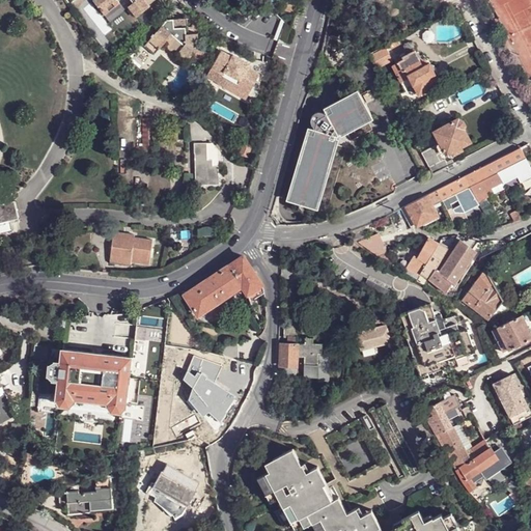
[(74,0),(70,3),(76,14),(83,0),(74,0)]
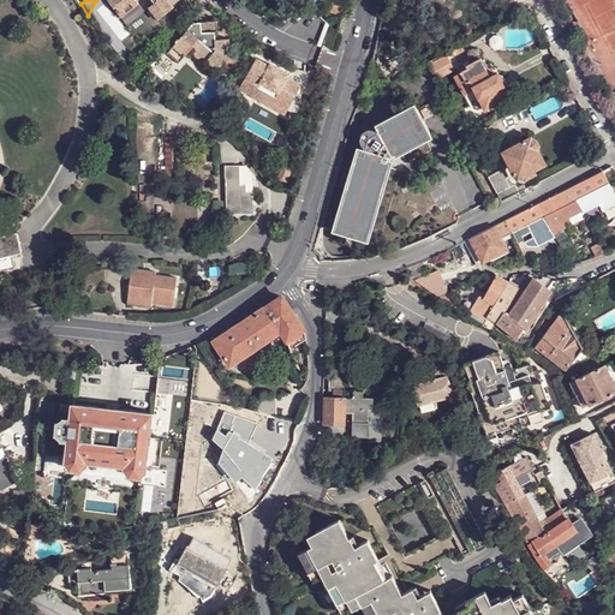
[(113,0),(111,3),(125,21),(142,7),(138,1),(138,0),(150,0),(155,6),(161,0),(113,0)]
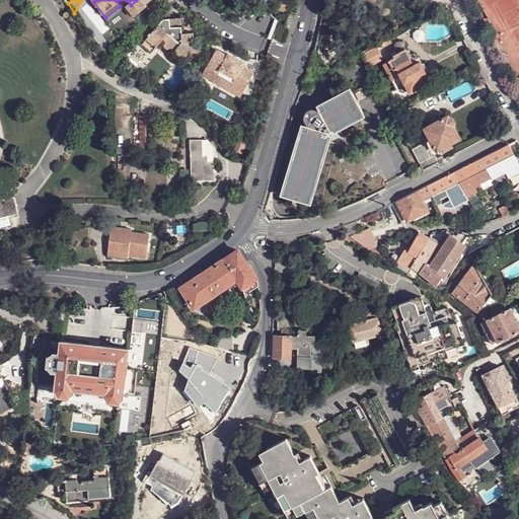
[(142,0),(136,0),(131,5),(128,8),(135,18),(148,7),(147,6),(142,0)]
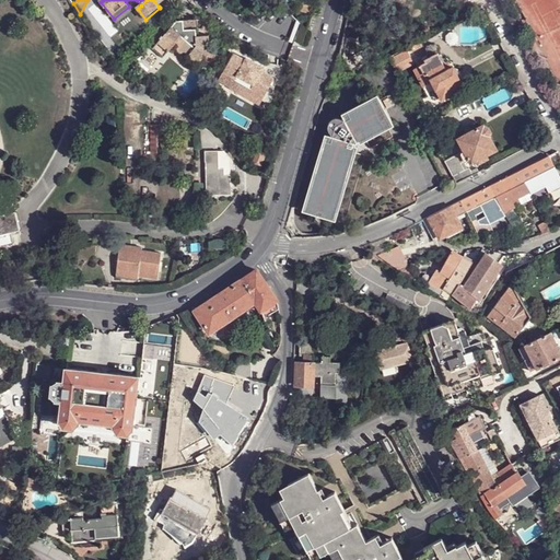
[(315,0),(302,0),(300,10),(312,13),(315,0)]
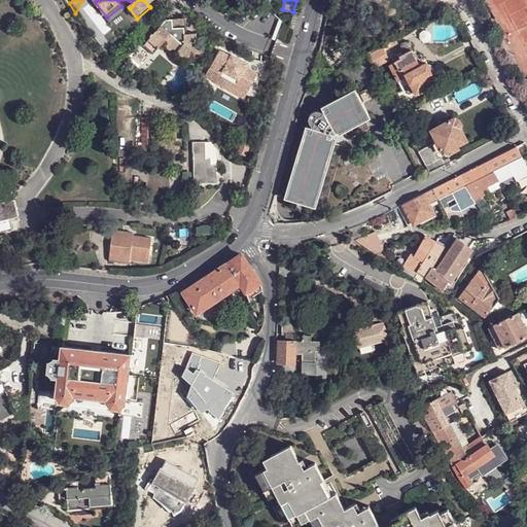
[(253,11),(246,4),(239,10),(246,18),(253,11)]
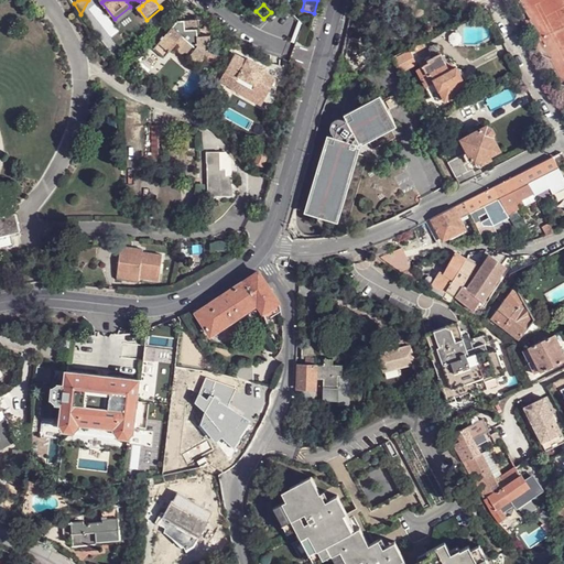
[(115,19),(117,21),(132,9),(130,7),(115,19)]
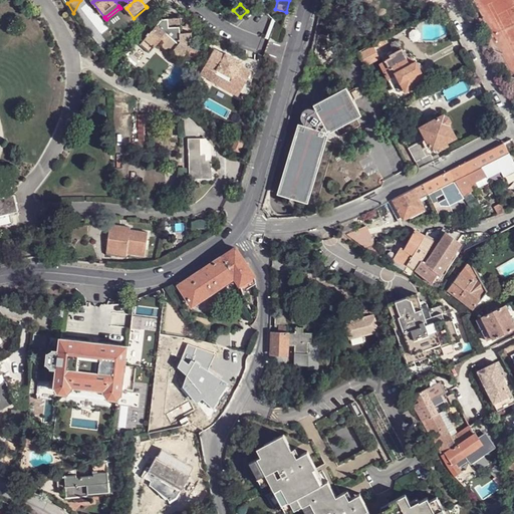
[(473,8),(465,11),(471,22),(479,18),(473,8)]
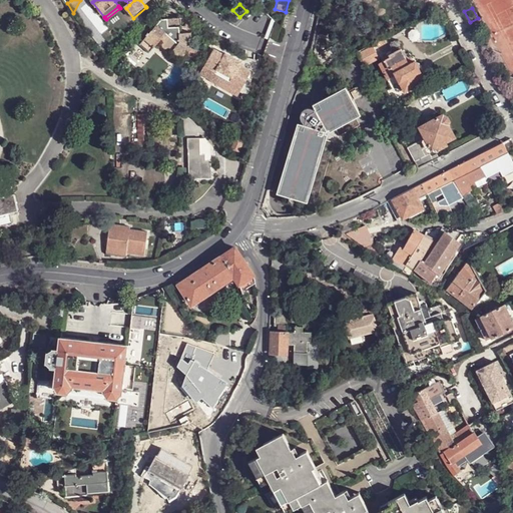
[(143,42),(153,50),(159,44),(180,61),(186,54),(196,61),(202,52),(192,46),(191,33),(181,34),(179,18),(161,20),(143,42)]
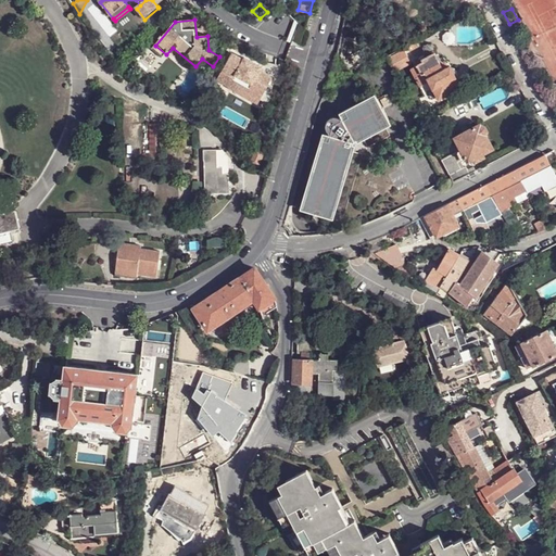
[(350,25),(345,41),(354,43),(357,27),(350,25)]
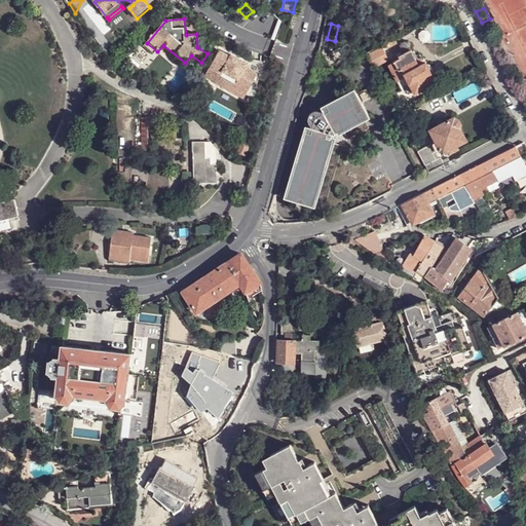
[(395,38),(383,44),(386,48),(388,47),(398,43),(395,38)]
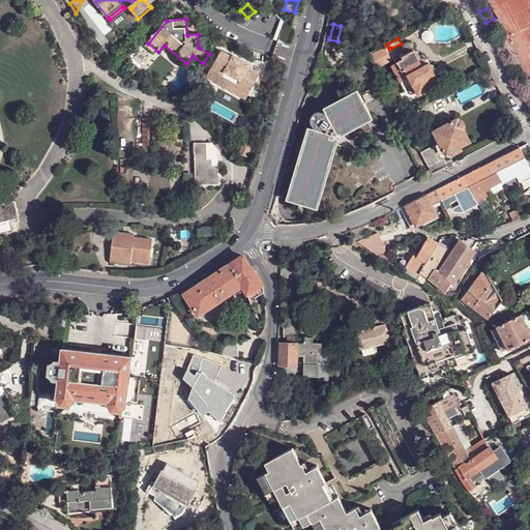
[(154,58),(158,52),(148,43),(143,50),(154,58)]
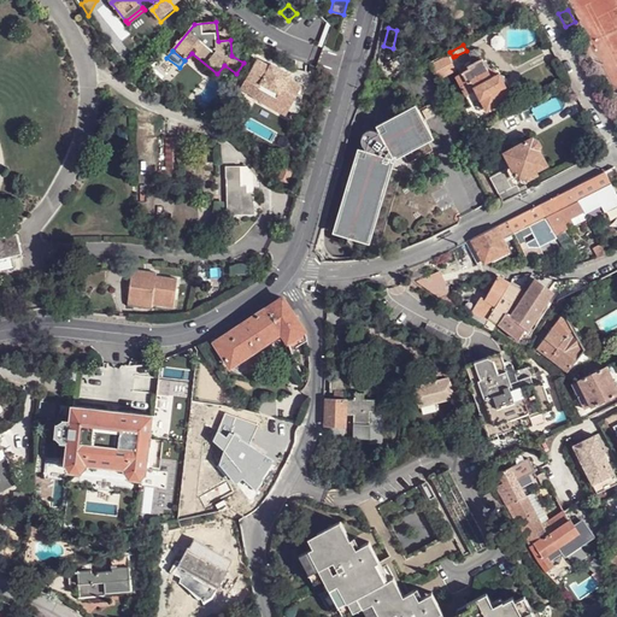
[(406,69),(397,52),(381,63),(392,78),(406,69)]
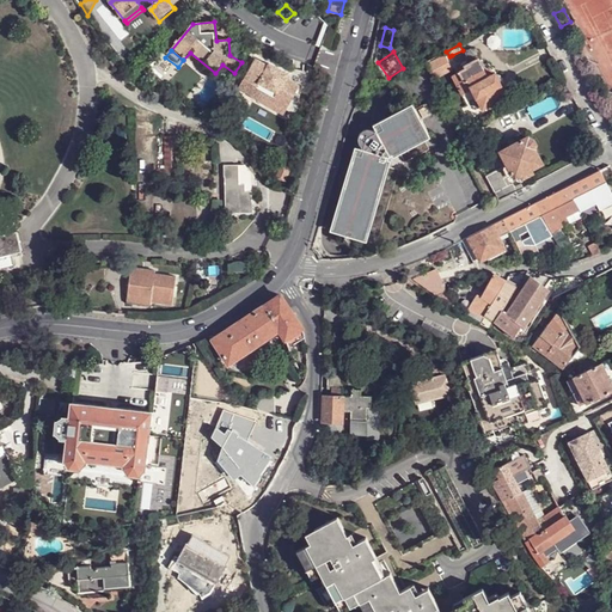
[(429,60),(427,62),(436,79),(452,71),(445,56),(432,62),(429,60)]
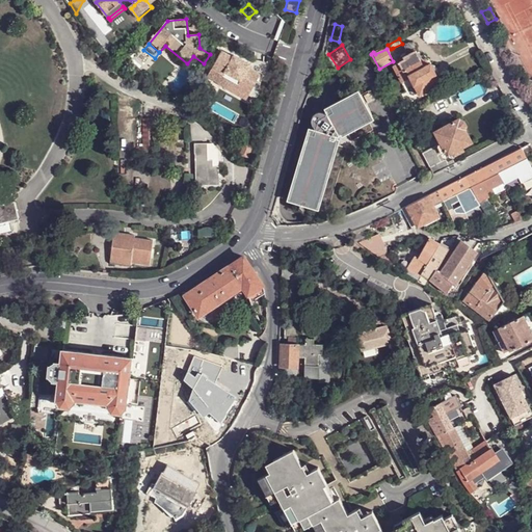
[(240,86),(250,92),(263,75),(251,69),(254,65),(236,55),(235,57),(224,51),(207,78),(219,84),(224,77),(239,84),(240,86)]
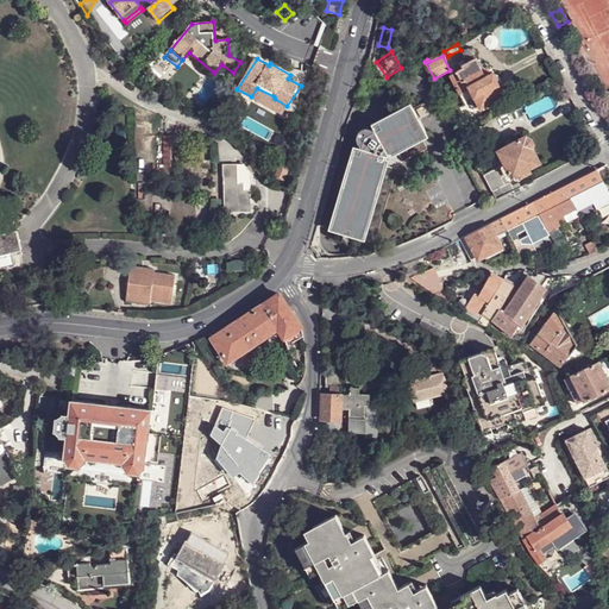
[(478,105),(481,110),(491,102),(494,106),(506,100),(498,86),(500,86),(498,83),(494,74),(493,73),(491,73),(487,76),(483,70),(476,58),(471,61),(471,60),(468,62),(468,63),(454,70),(456,73),(451,75),(462,94),(466,92),(470,89),(478,105)]
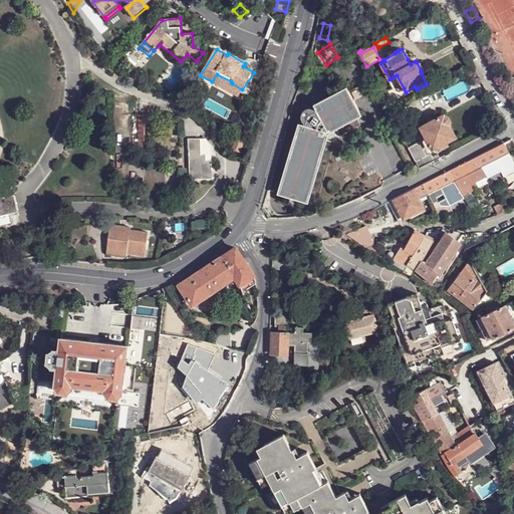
[(232,83),(231,81),(227,89),(236,98),(244,103),(244,89),(242,89),(232,83)]
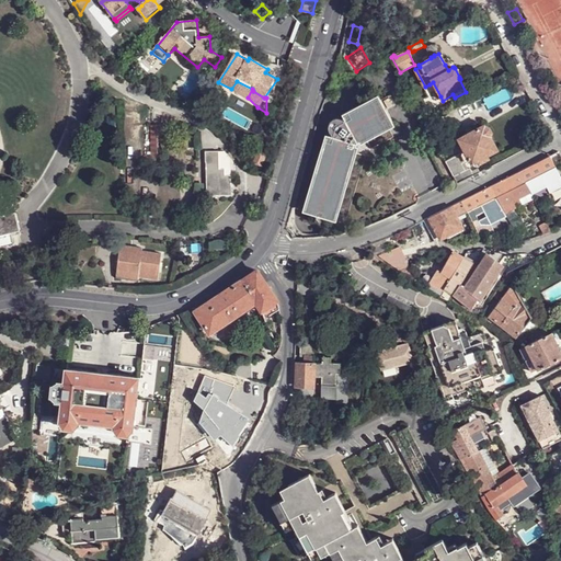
[(304,212),(346,225),(366,156),(350,151),(353,142),(356,138),(363,134),(371,148),(399,134),(378,94),(342,114),(345,118),(343,119),(342,118),(338,117),(333,118),(330,122),(329,126),(330,130),(332,134),(331,136),(325,135),(304,212)]
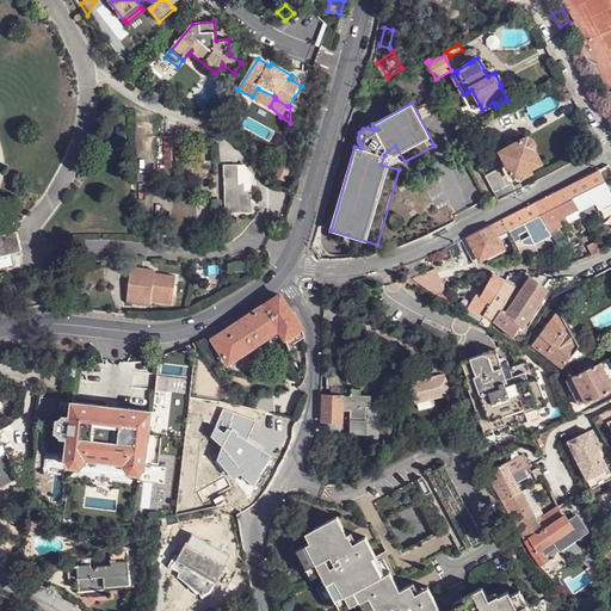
[(424,106),(418,110),(423,117),(427,115),(424,106)]
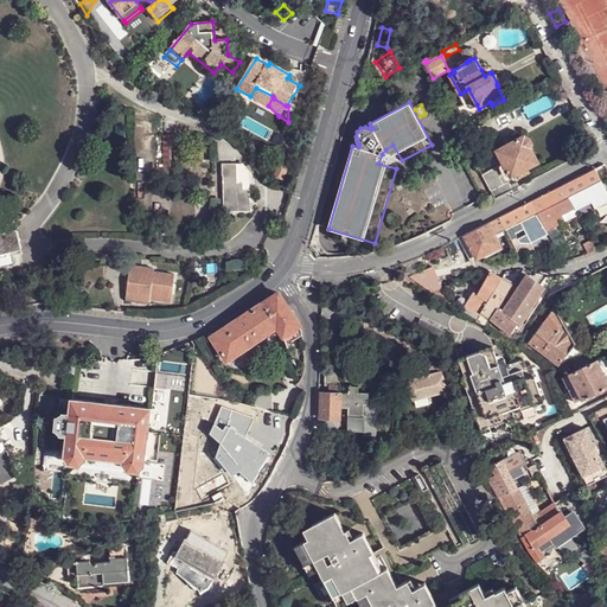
[(166,168),(178,168),(178,136),(166,136),(166,168)]
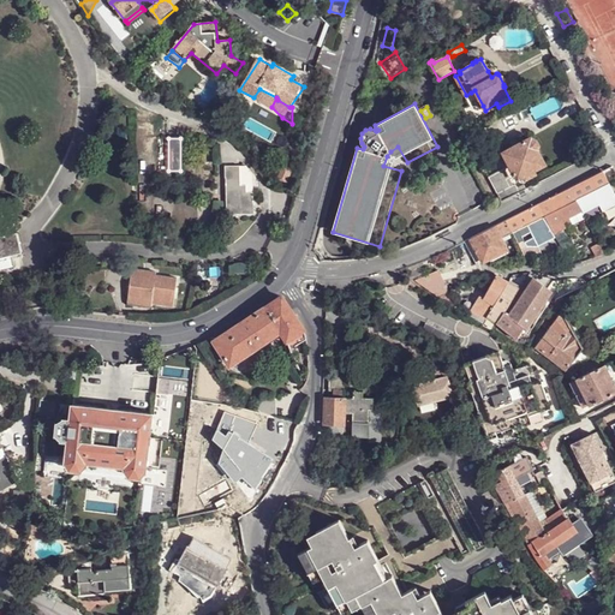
[(506,191),(509,197),(520,192),(517,184),(511,187),(507,180),(517,175),(518,179),(524,175),(526,180),(537,174),(535,171),(545,163),(538,149),(539,149),(541,144),(537,139),(532,138),(505,151),(511,166),(490,177),(499,193),(506,191)]
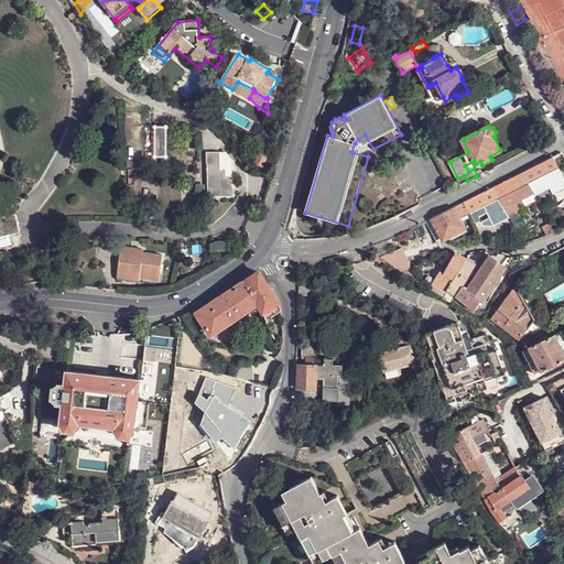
[(227,179),(234,179),(232,163),(227,153),(220,154),(221,172),(227,172),(227,179)]
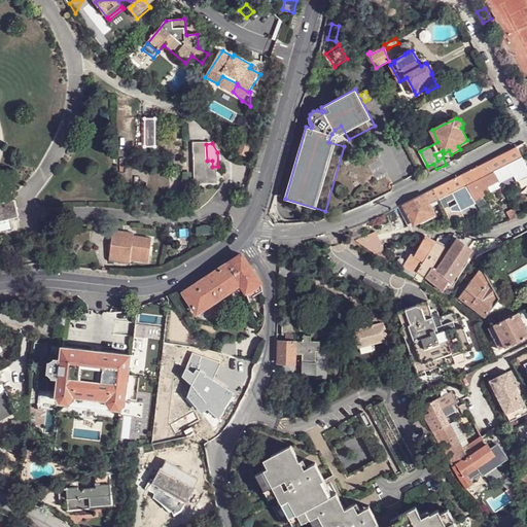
[(218,186),(218,167),(212,167),(212,161),(207,161),(206,144),(192,144),(195,187),(218,186)]
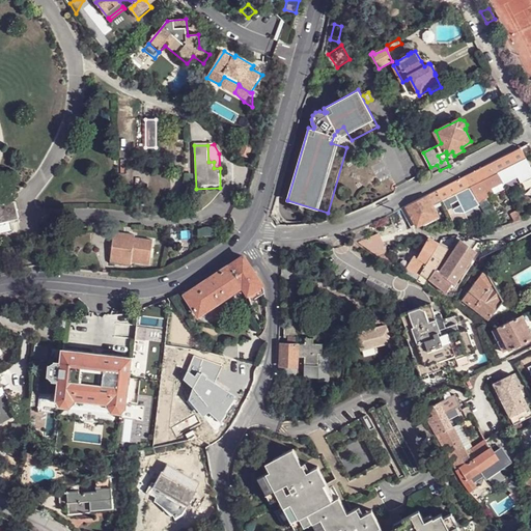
[(407,205),(417,225),(423,223),(426,221),(438,215),(434,206),(500,172),(518,163),(527,159),(524,152),(523,150),(521,147),(407,205)]
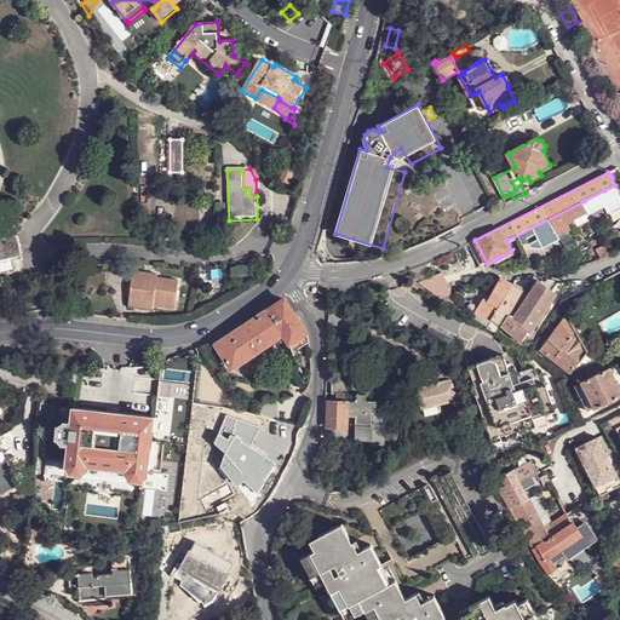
[(619,190),(616,184),(615,185),(604,190),(584,201),(590,214),(603,208),(600,201),(619,190)]
